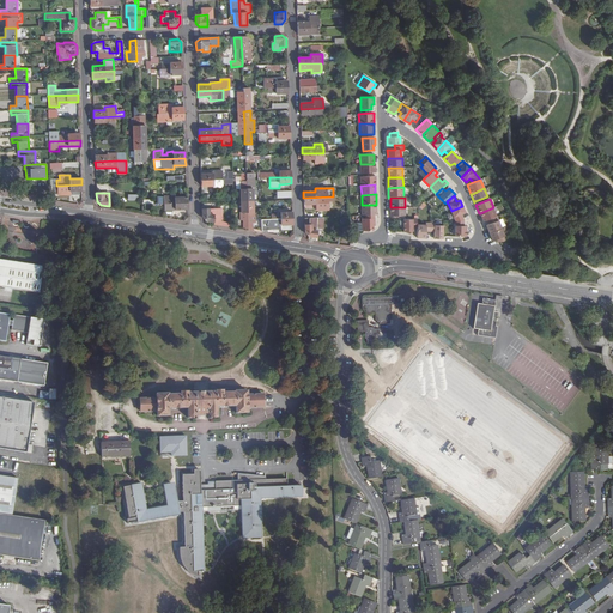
[(375,216),(377,214),(376,205),(362,205),(362,216),(365,216),(375,216)]
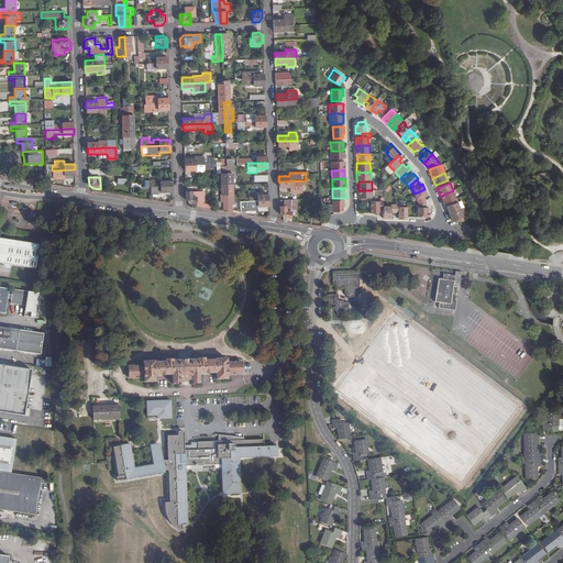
[(415,194),(418,203),(426,202),(423,197),(427,195),(424,189),(415,194)]
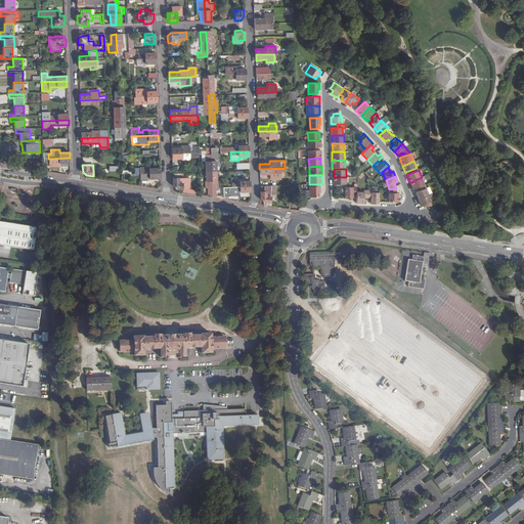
[(410,182),(413,189),(418,187),(425,185),(422,177),(410,182)]
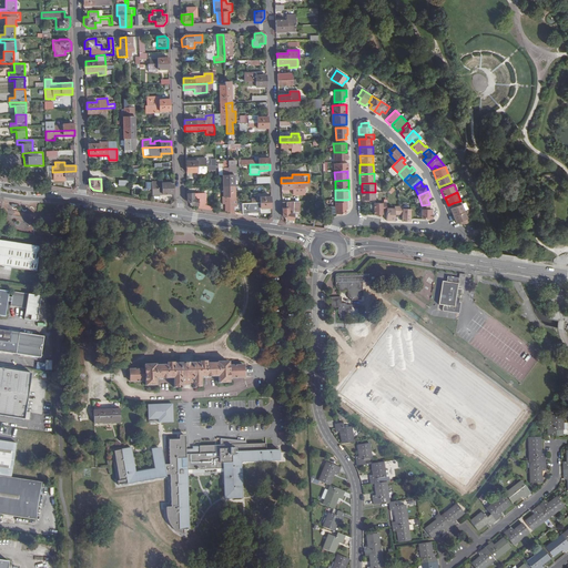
[(199,193),(186,194),(188,201),(191,205),(203,206),(203,200),(200,200),(199,193)]
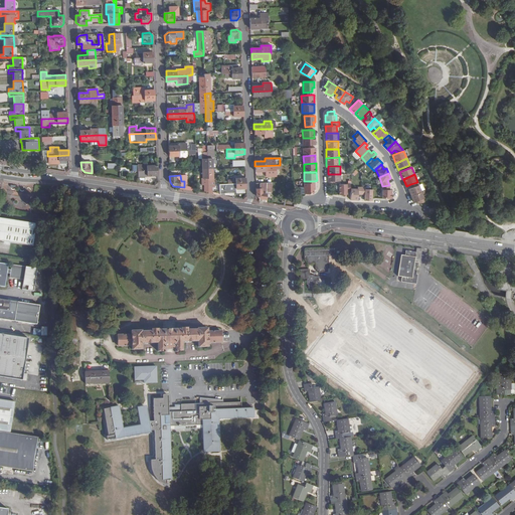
[(412,188),(408,189),(411,196),(421,192),(417,182),(410,184),(412,188)]
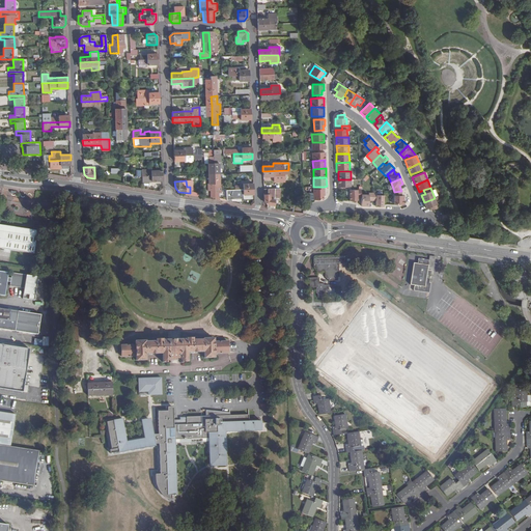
[(226,190),(226,199),(226,200),(231,200),(231,198),(243,198),(243,195),(253,195),(253,189),(230,190),(226,190)]
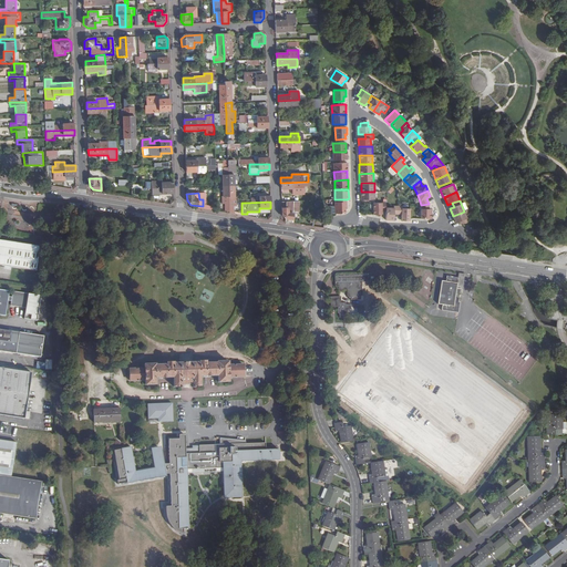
[(299,212),(298,202),(286,202),(286,208),(281,208),(282,216),(286,219),(294,220),(292,212),(299,212)]
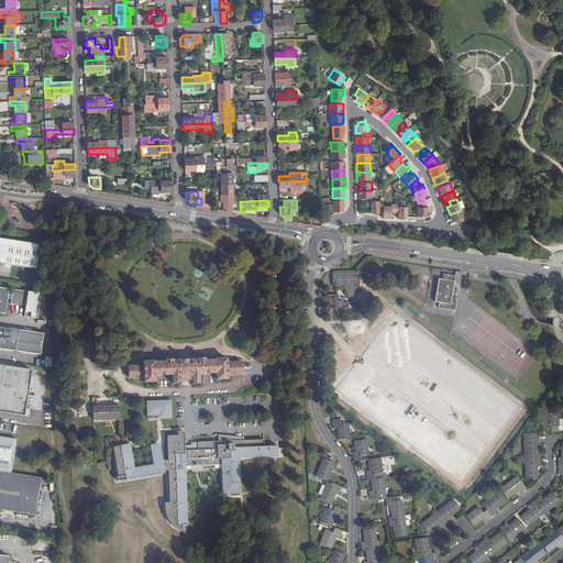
[(332,200),(333,212),(343,212),(343,208),(344,208),(344,200),(332,200)]
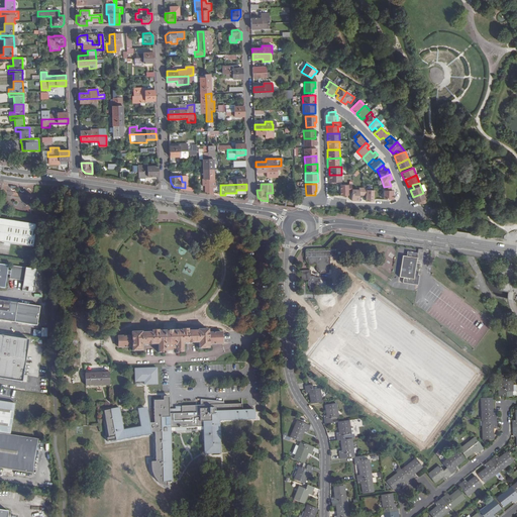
[(340,195),(348,195),(348,192),(351,192),(351,189),(351,185),(342,185),(340,185),(340,195)]
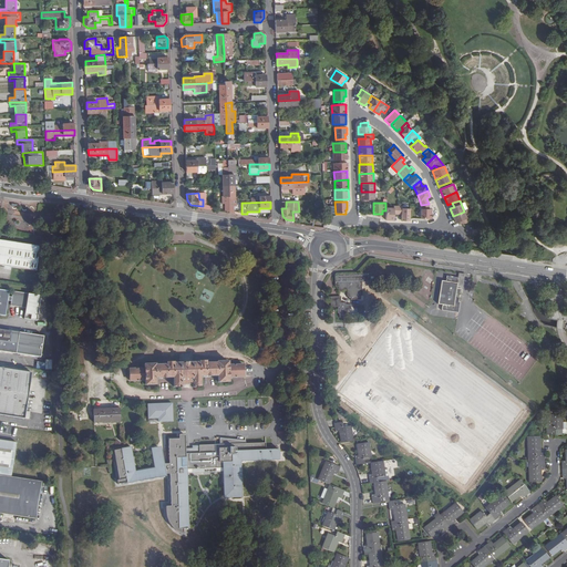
[(421,205),(421,218),(431,219),(431,209),(429,209),(429,206),(429,204),(421,205)]
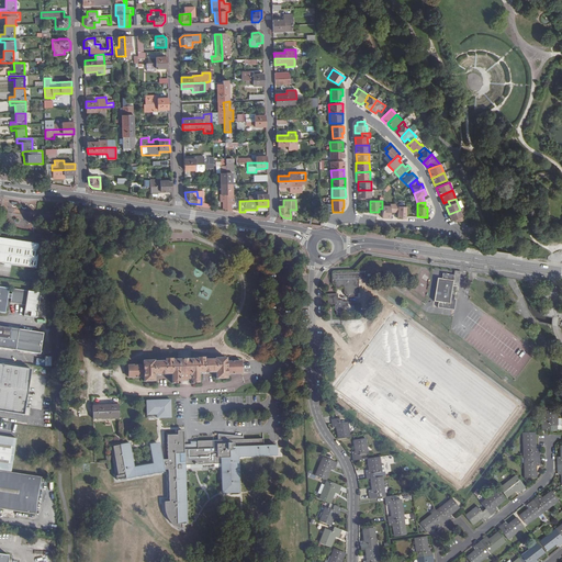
[(382,215),(382,218),(390,218),(390,212),(394,212),(394,204),(390,204),(390,206),(382,205),(382,209),(382,215)]
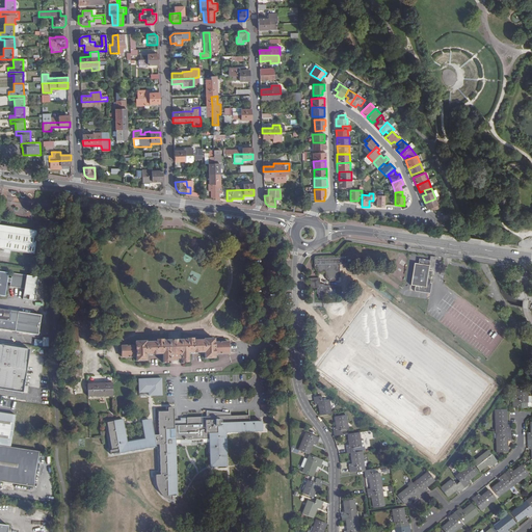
[(377,193),(373,193),(373,201),(377,201),(376,207),(384,207),(384,205),(384,195),(377,195),(377,193)]
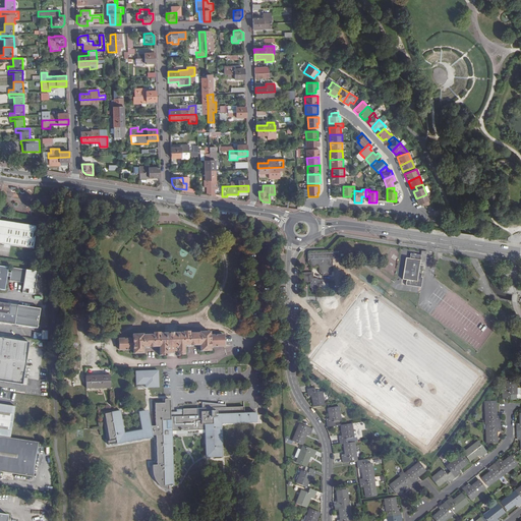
[(424,207),(430,204),(426,194),(416,198),(418,205),(422,204),(423,207),(424,207)]
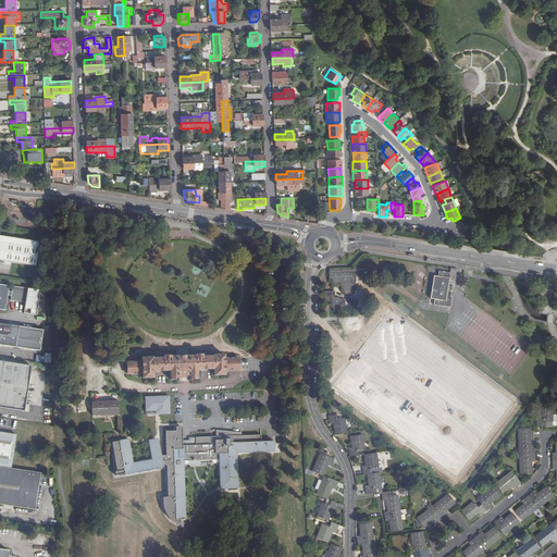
[(39,243),(0,236),(0,261),(4,262),(11,262),(35,267),(39,243)]
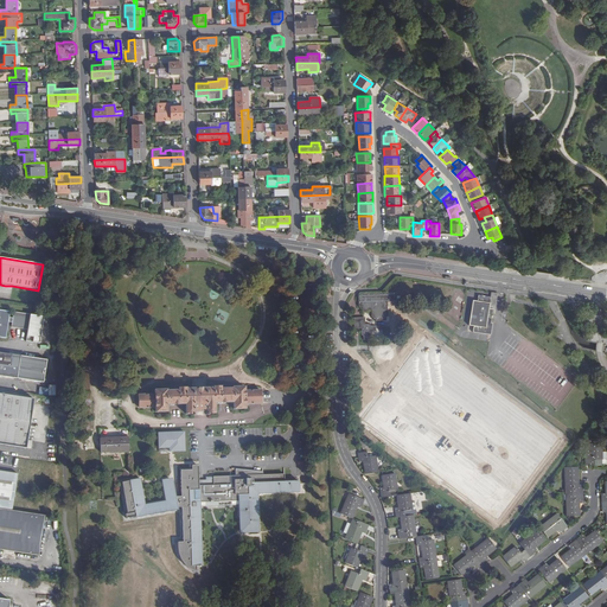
[(318,288),(318,278),(312,278),(310,276),(307,287),(318,288)]
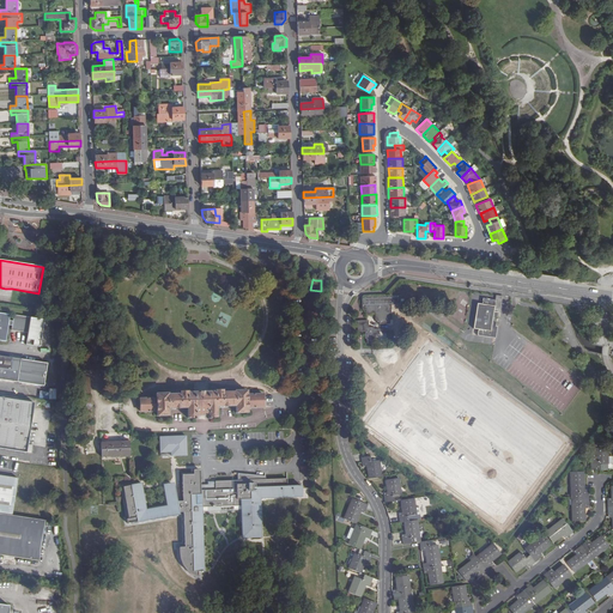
[(496,327),(498,313),(499,313),(502,297),(496,296),(496,299),(483,298),(481,304),(478,303),(473,329),(478,329),(477,335),(496,338),(497,327),(496,327)]
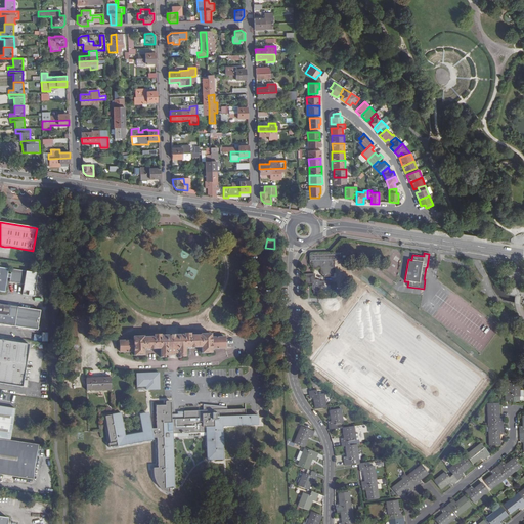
[(310,256),(310,265),(313,265),(313,269),(317,269),(317,265),(320,265),(321,273),(322,273),(322,275),(324,275),(324,277),(334,276),(334,273),(335,273),(335,264),(333,264),(333,261),(341,261),(341,255),(310,256)]
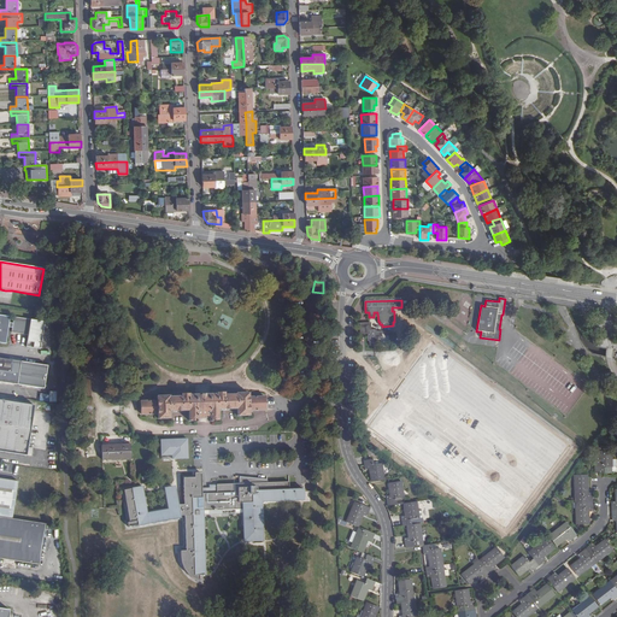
[(11,317),(0,315),(0,342),(6,344),(9,328),(12,329),(11,333),(33,336),(31,348),(45,351),(50,324),(36,322),(13,318),(12,324),(10,323),(11,317)]
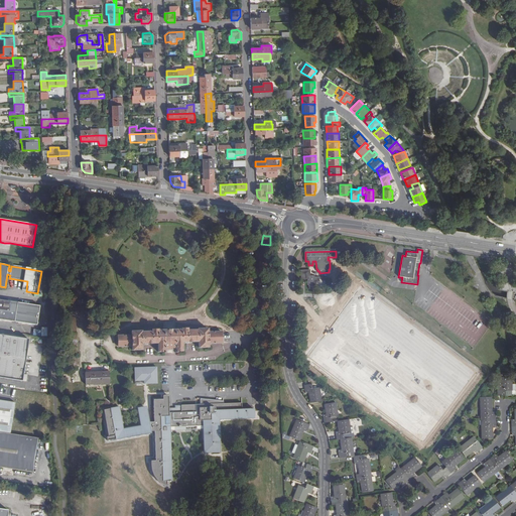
[(309,288),(313,288),(313,286),(316,286),(316,282),(319,282),(319,277),(314,277),(314,276),(308,276),(308,274),(310,274),(310,270),(308,270),(300,270),(301,279),(309,279),(309,280),(307,281),(307,285),(309,285),(309,288)]
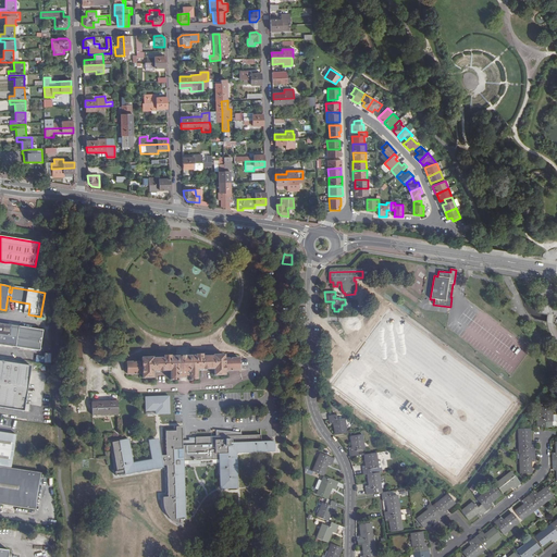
[(19,326),(0,323),(0,344),(1,345),(3,345),(15,347),(17,333),(19,326)]
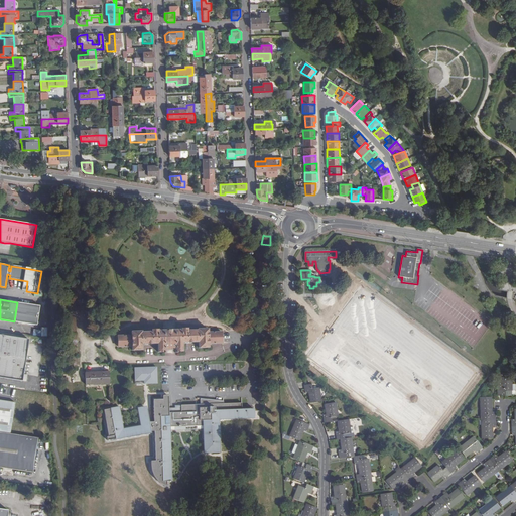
[(33,329),(33,336),(47,336),(47,327),(41,327),(41,330),(33,329)]
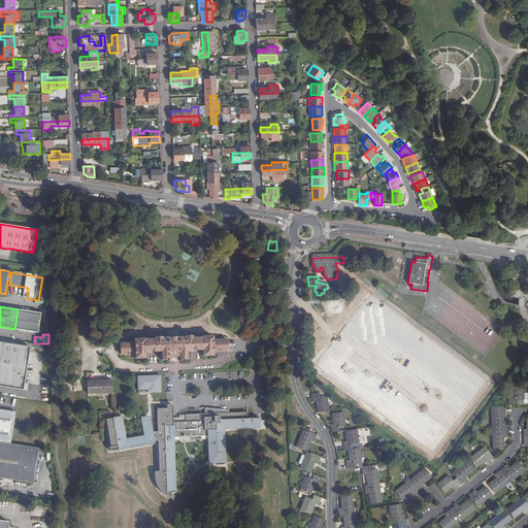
[(120,343),(121,356),(134,355),(134,359),(145,359),(145,352),(161,352),(161,360),(169,360),(169,358),(178,358),(178,360),(187,360),(187,352),(202,351),(202,357),(213,356),(212,352),(227,352),(226,339),(212,340),(212,336),(201,337),(201,338),(192,338),(192,336),(185,336),(185,337),(155,338),(155,339),(144,340),(144,339),(133,339),(134,343),(120,343)]
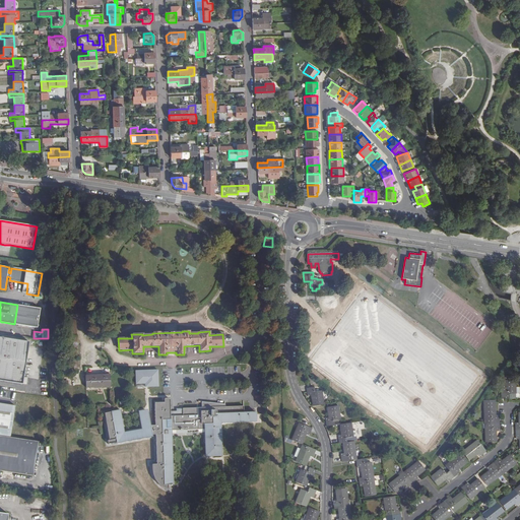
[(22,377),(28,342),(0,337),(0,381),(25,385),(26,378),(22,377)]
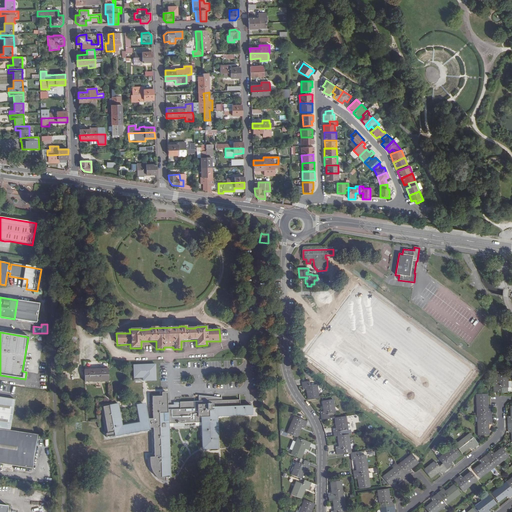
[(156,364),(133,364),(133,378),(143,378),(143,381),(157,381),(156,364)]
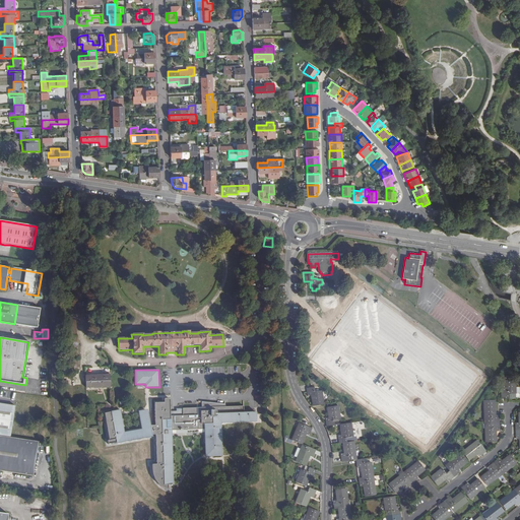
[(111,387),(110,375),(85,376),(85,388),(111,387)]
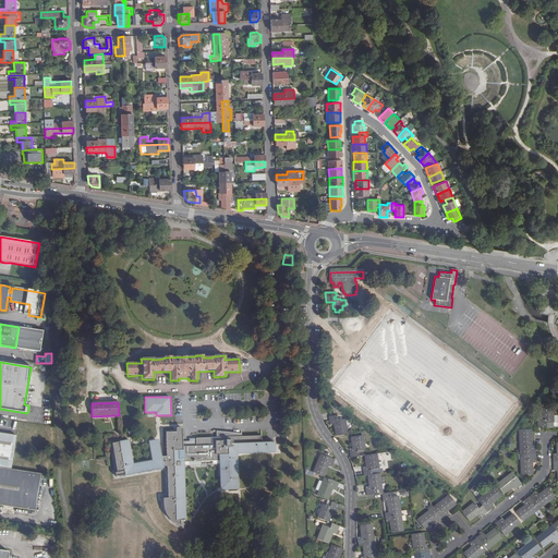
[(538,413),(538,428),(554,427),(554,422),(553,407),(543,408),(543,413),(538,413)]
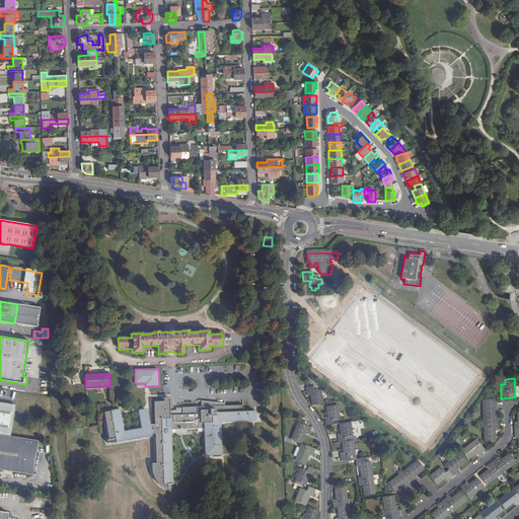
[(313,387),(305,388),(307,396),(311,395),(312,405),(322,404),(320,390),(314,391),(313,388),(313,387)]
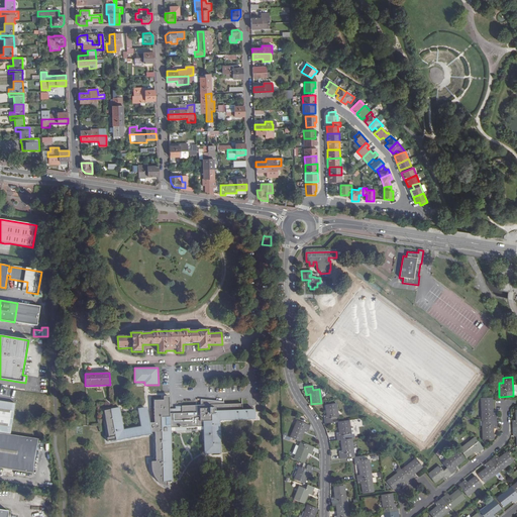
[(219,453),(218,421),(253,419),(253,410),(241,410),(241,404),(223,405),(222,402),(201,399),(201,402),(201,405),(182,406),(177,406),(175,406),(175,409),(170,409),(169,397),(164,397),(164,400),(152,401),(153,423),(149,423),(146,408),(137,409),(140,427),(124,430),(120,407),(112,409),(111,409),(105,411),(109,437),(107,437),(108,440),(112,439),(113,441),(151,435),(150,432),(153,432),(154,461),(150,461),(150,464),(151,469),(151,472),(152,474),(152,476),(154,478),(156,480),(157,482),(158,483),(160,484),(161,485),(162,486),(164,487),(168,489),(167,483),(172,482),(170,428),(203,427),(203,454),(219,453)]
